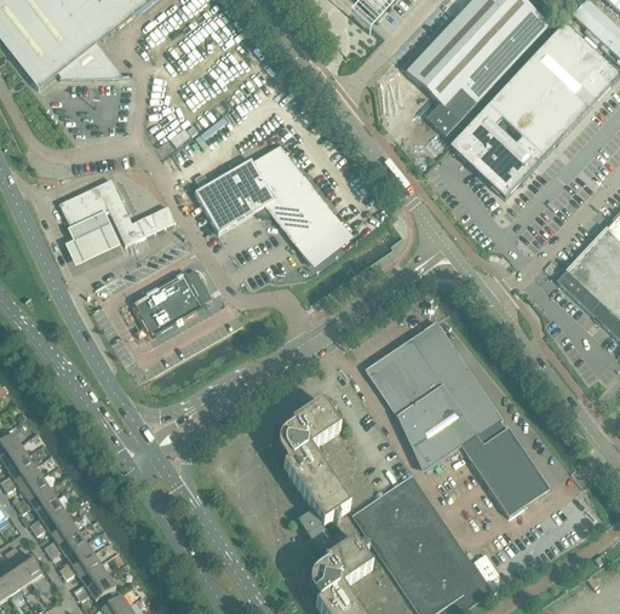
[(0,0),(0,39),(39,87),(58,73),(62,76),(59,76),(59,78),(128,76),(128,75),(122,75),(113,63),(108,57),(95,40),(101,35),(102,38),(149,0),(0,0)]
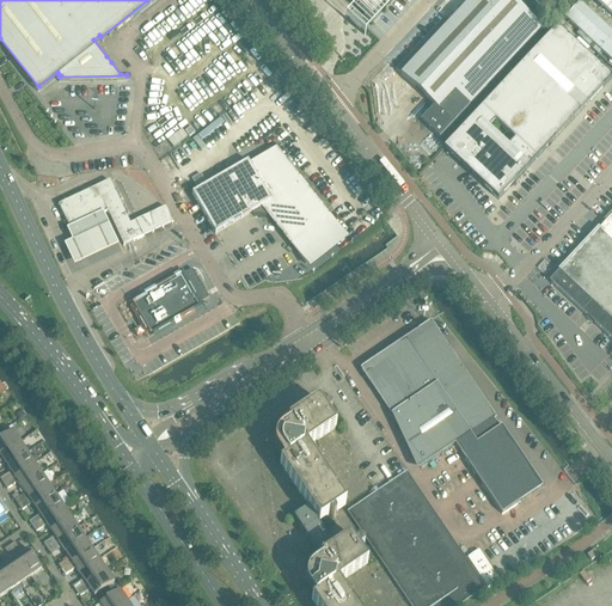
[(353,0),(371,17),(386,0),(353,0)]
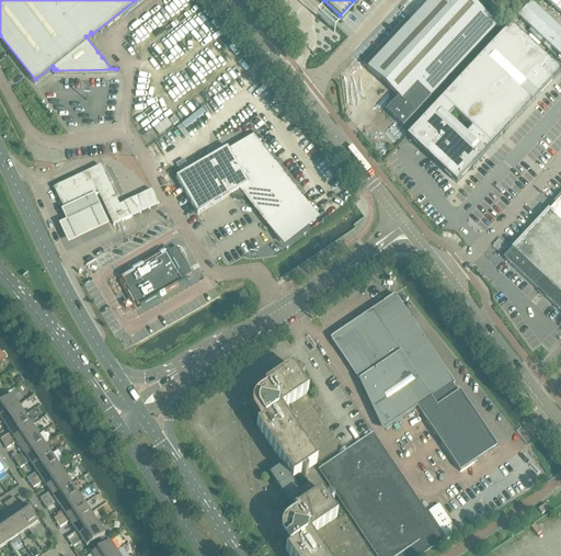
[(387,104),(403,120),(496,20),(474,0),(424,0),(366,64),(397,92),(387,104)]
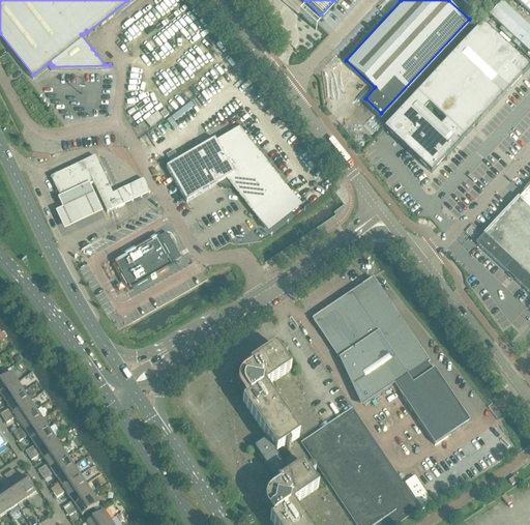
[(462,0),(476,13),(489,0),(462,0)]
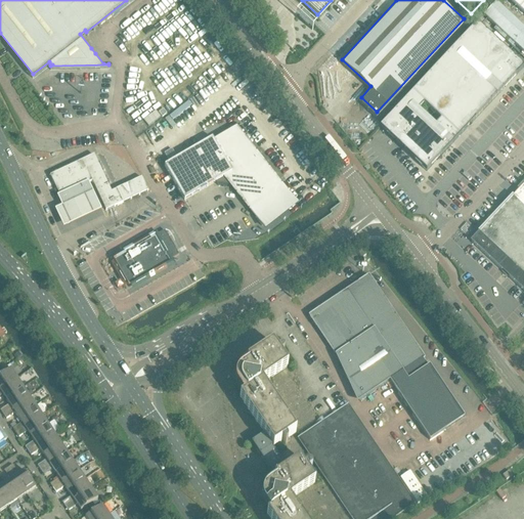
[(523,24),(497,0),(493,0),(484,11),(523,48),(523,24)]
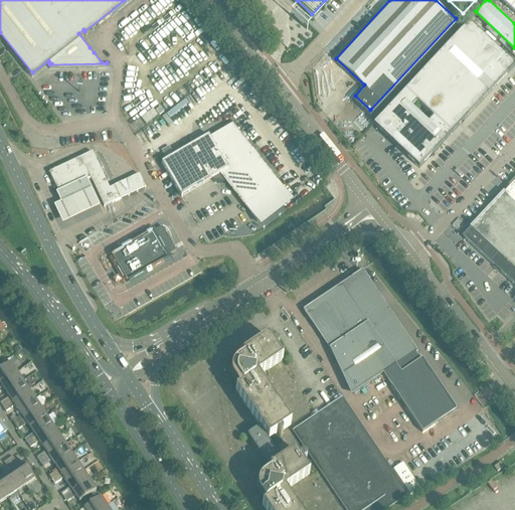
[(504,0),(514,9),(514,0),(504,0)]
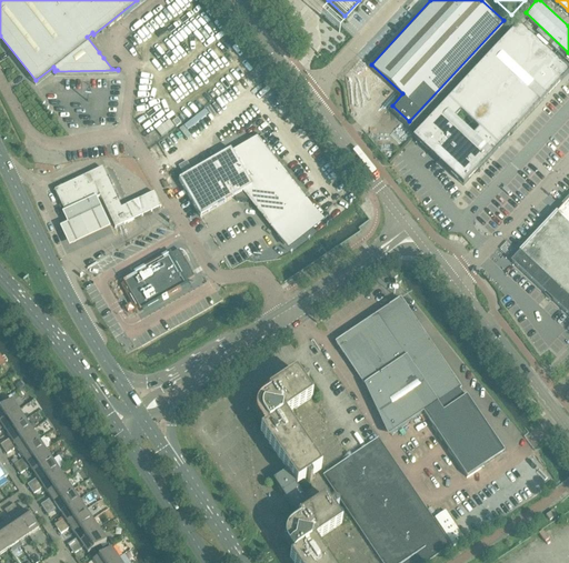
[(567,67),(517,20),(411,133),(462,180),(567,67)]
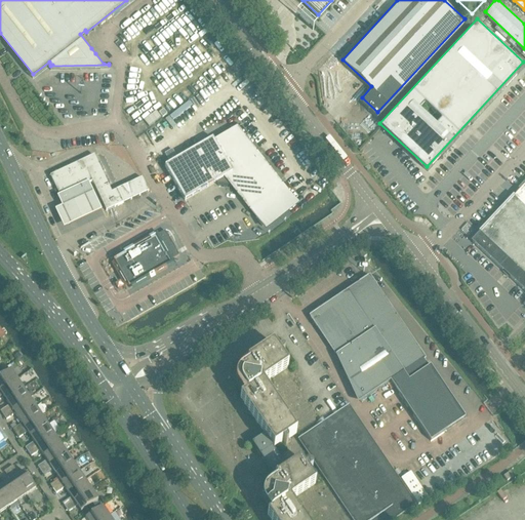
[(162,113),(167,110),(163,105),(158,109),(162,113)]
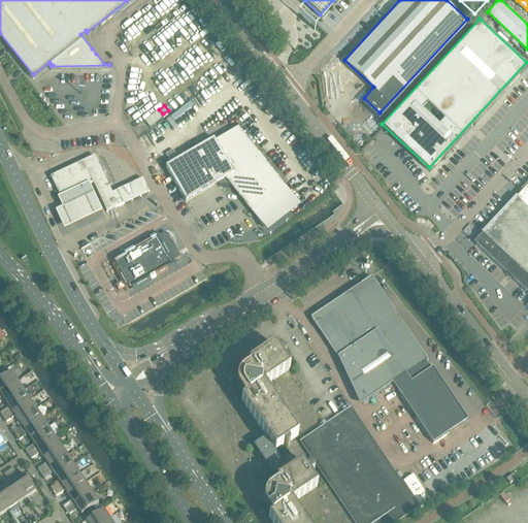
[(263,223),(296,197),(238,123),(215,137),(213,134),(165,162),(186,197),(217,178),(220,183),(227,184),(230,181),(260,219),(263,223)]
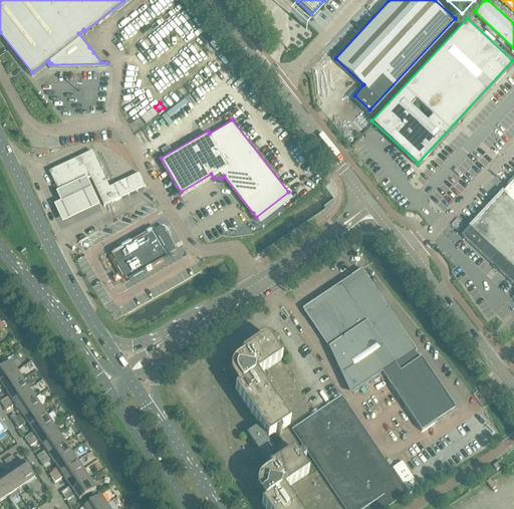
[(92,148),(79,154),(49,168),(56,183),(55,183),(56,184),(59,188),(81,178),(81,179),(82,178),(90,174),(103,202),(131,190),(145,183),(139,170),(123,177),(113,182),(109,184),(92,148)]
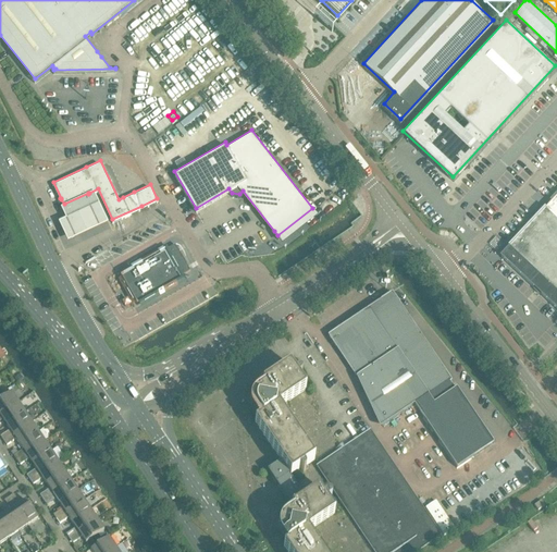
[(556,192),(546,205),(556,215),(556,192)]
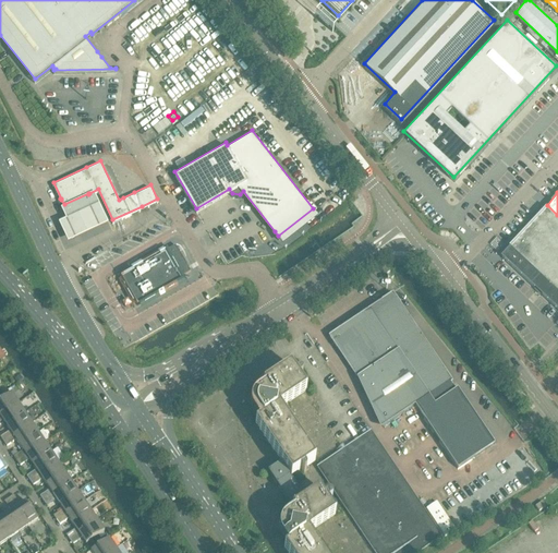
[(557,215),(547,205),(510,243),(557,287),(557,215)]
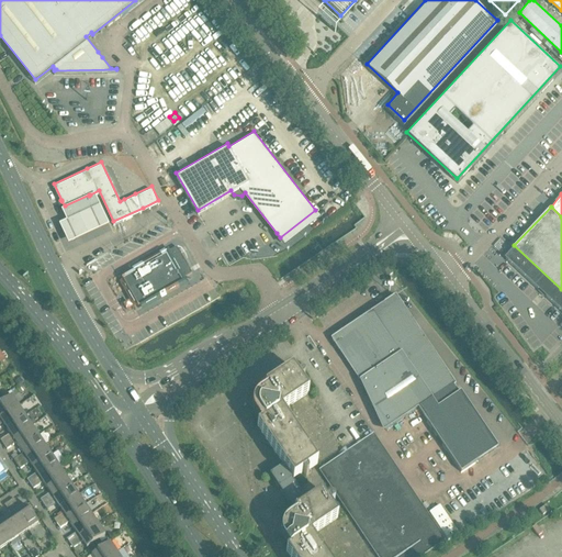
[(143,262),(127,270),(134,281),(141,292),(179,270),(178,268),(188,263),(178,244),(167,251),(166,247),(161,249),(163,251),(147,259),(146,258),(143,260),(143,262)]
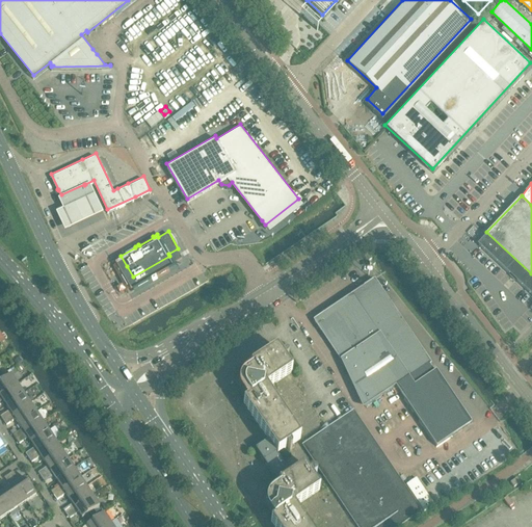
[(531,273),(486,232),(478,241),(531,290),(531,273)]
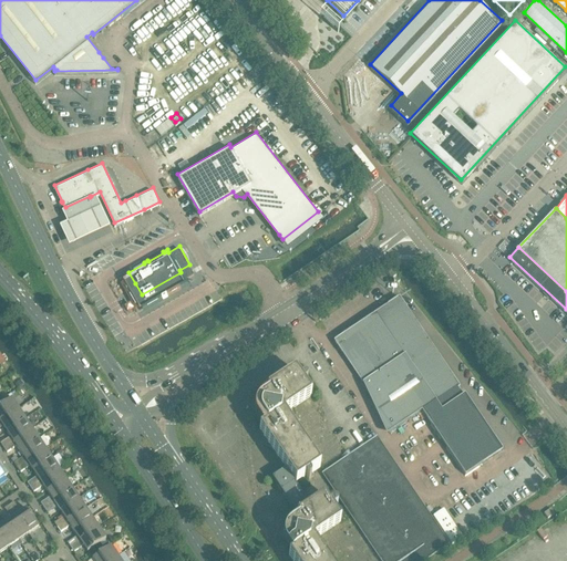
[(342,331),(333,336),(367,376),(362,378),(393,425),(391,426),(391,427),(421,407),(464,471),(502,446),(464,391),(461,393),(456,385),(460,383),(399,293),(352,324),(357,330),(347,336),(342,331)]
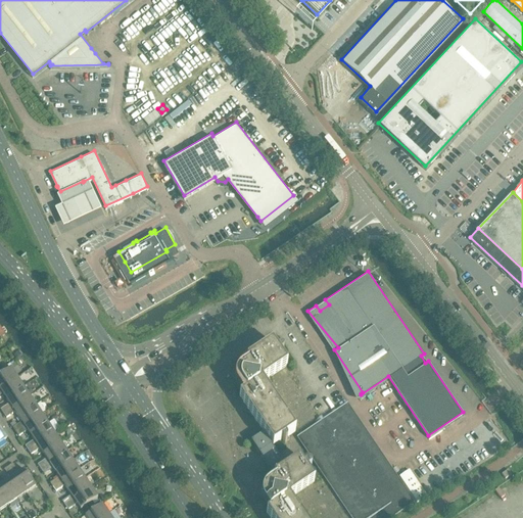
[(250,438),(273,472),(275,474),(268,479),(266,481),(264,482),(263,484),(262,486),(262,488),(260,490),(260,492),(262,496),(263,498),(264,499),(268,507),(266,508),(272,517),(304,517),(290,496),(290,492),(314,477),(311,472),(315,469),(310,461),(306,460),(303,462),(298,455),(286,463),(273,441),(281,436),(282,438),(284,439),(286,438),(286,437),(289,435),(287,432),(295,427),(263,379),(264,376),(287,361),(280,350),(282,349),(283,347),(282,345),(279,345),(277,346),(272,338),(246,356),(247,358),(240,363),(237,366),(234,372),(235,378),(236,382),(241,390),(239,391),(264,429),(250,438)]
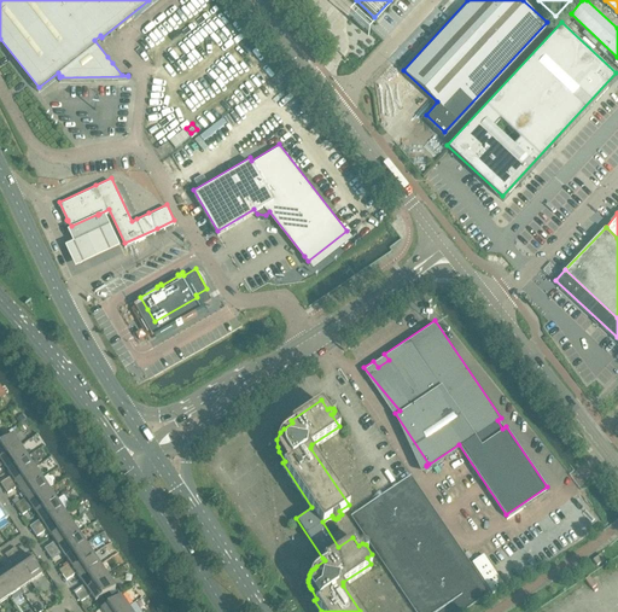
[(0,454),(19,442),(12,430),(0,437),(0,454)]
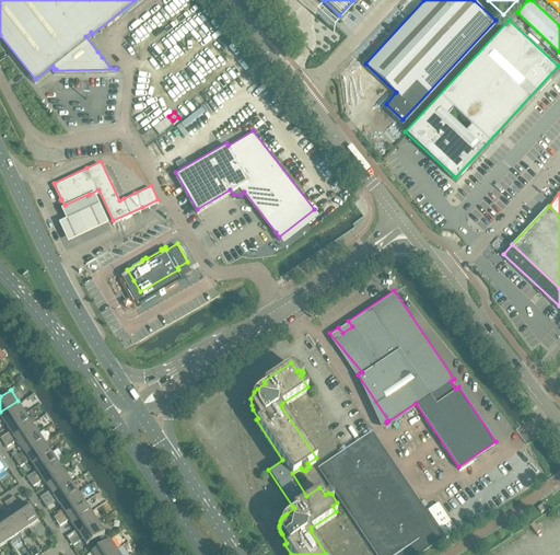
[(18,401),(0,412),(0,418),(2,417),(7,423),(24,409),(18,401)]
